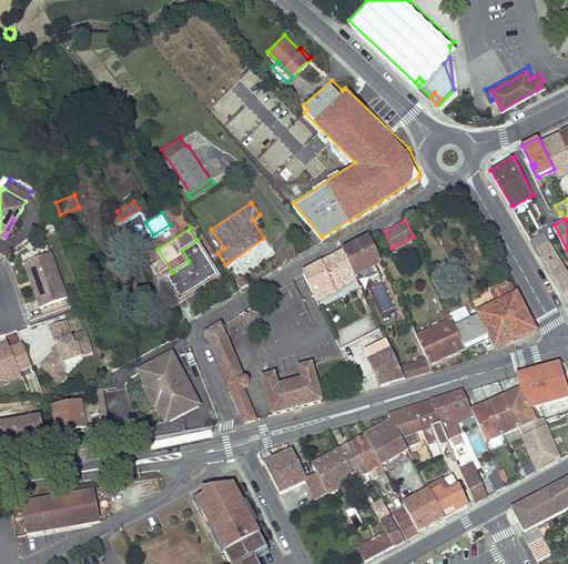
[(546,241),(541,231),(531,237),(537,245),(546,241)]
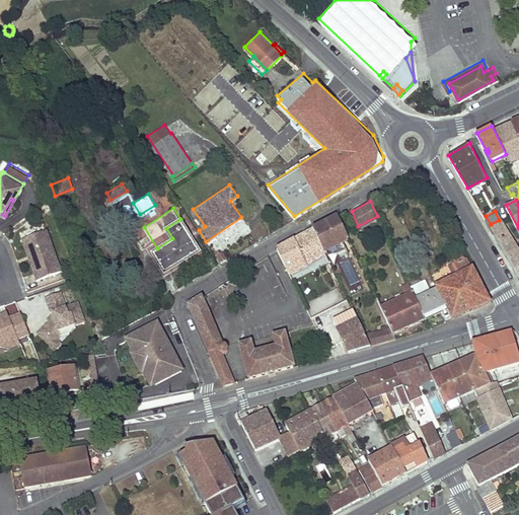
[(349,235),(338,213),(330,217),(334,222),(321,227),(319,223),(313,227),(324,249),(335,244),(339,252),(347,247),(342,239),(349,235)]
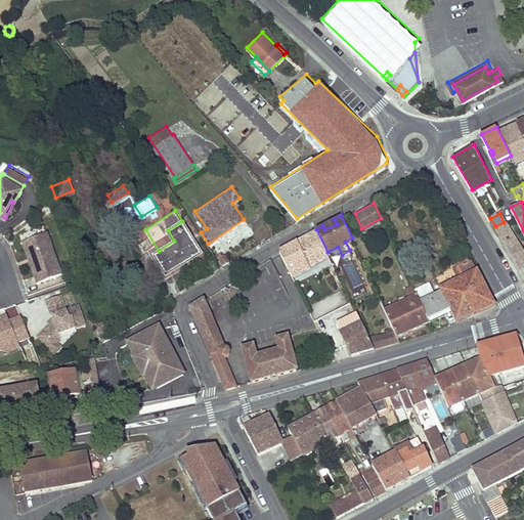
[(324,229),(337,224),(334,219),(322,225),(324,229)]
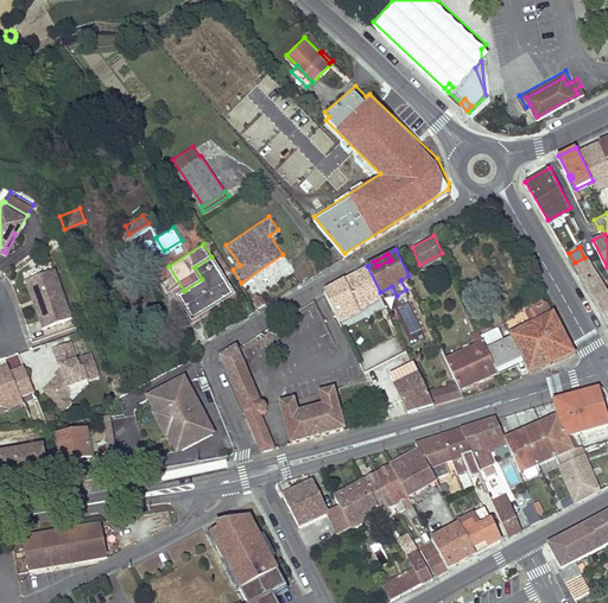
[(607,290),(606,287),(588,255),(584,258),(575,262),(607,322),(607,290)]
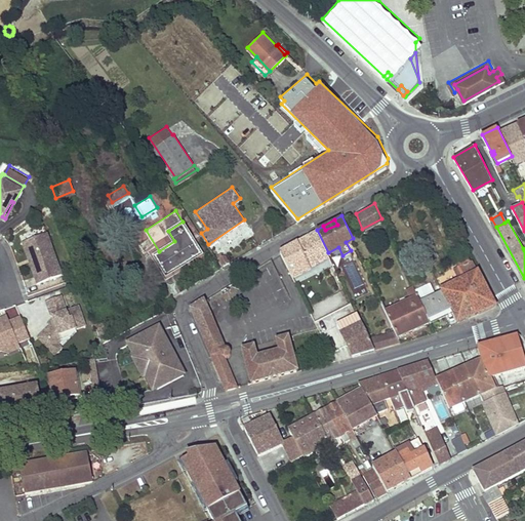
[(196,254),(192,247),(197,244),(183,222),(168,231),(174,241),(159,251),(155,253),(166,273),(196,254)]
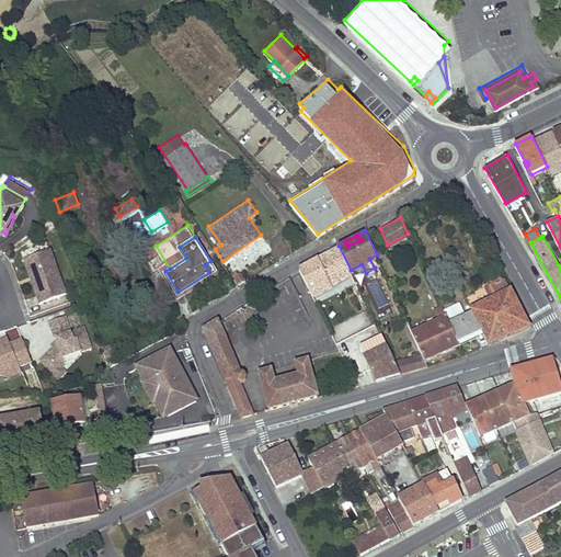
[(351,270),(339,246),(319,257),(331,281),(351,271),(351,270)]
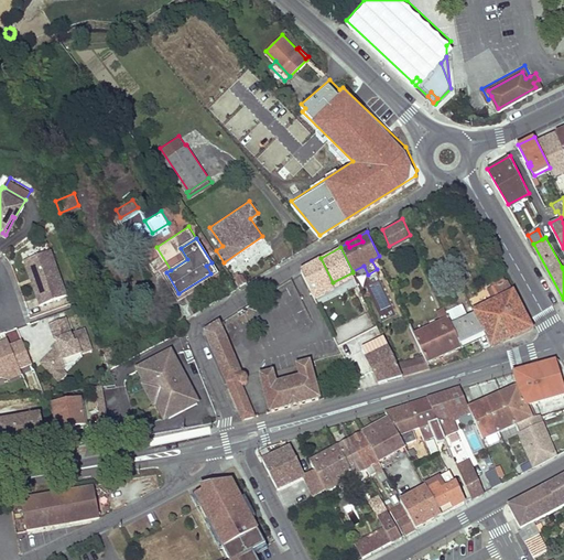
[(66,292),(51,248),(24,257),(31,275),(33,273),(34,277),(32,278),(41,302),(66,292)]
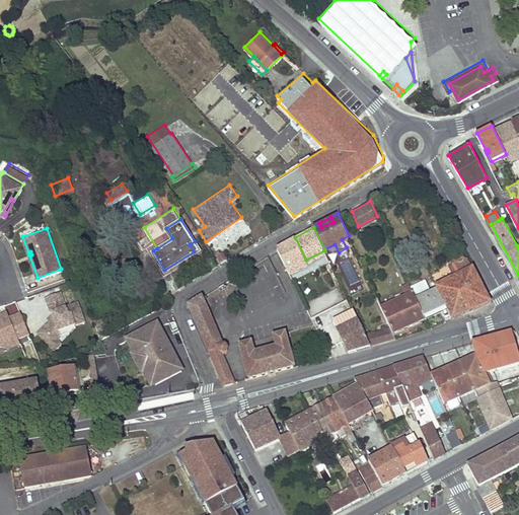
[(306,260),(295,237),(277,247),(286,266),(290,272),(308,263),(306,260)]
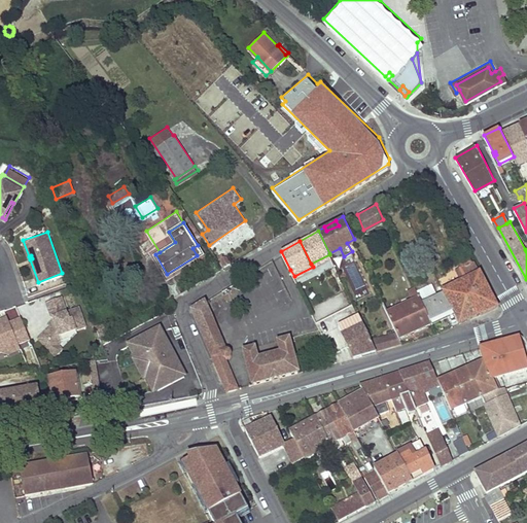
[(202,252),(198,245),(192,248),(197,255),(202,252)]
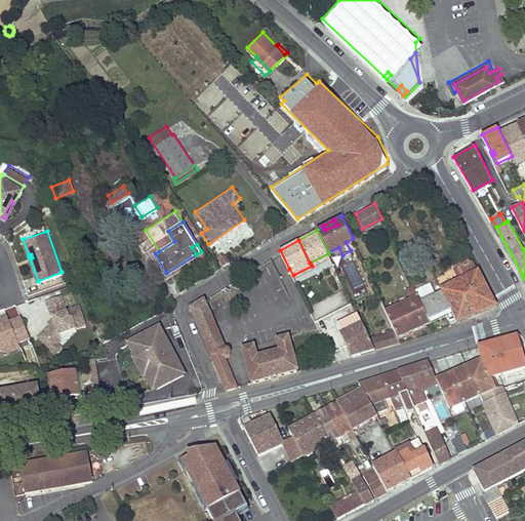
[(229,259),(226,253),(223,253),(220,250),(217,252),(224,264),(229,259)]
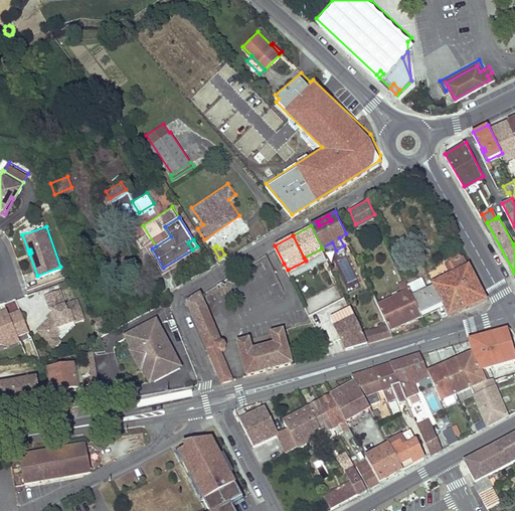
[(306,261),(324,251),(322,248),(304,258),(306,261)]
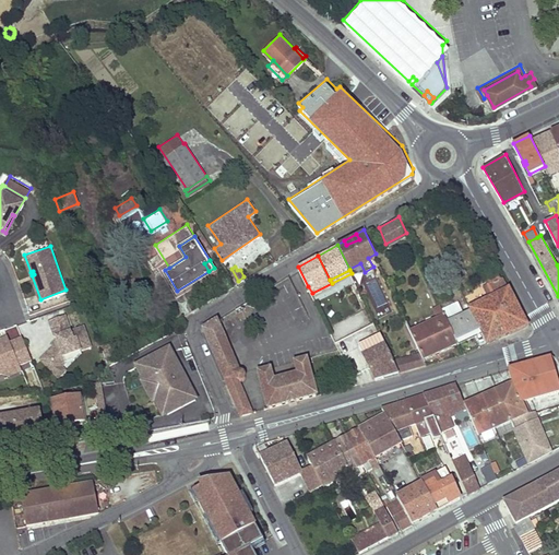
[(526,321),(501,275),(498,270),(486,275),(488,281),(495,294),(490,296),(472,306),(472,308),(482,327),(483,330),(488,340),(526,321)]
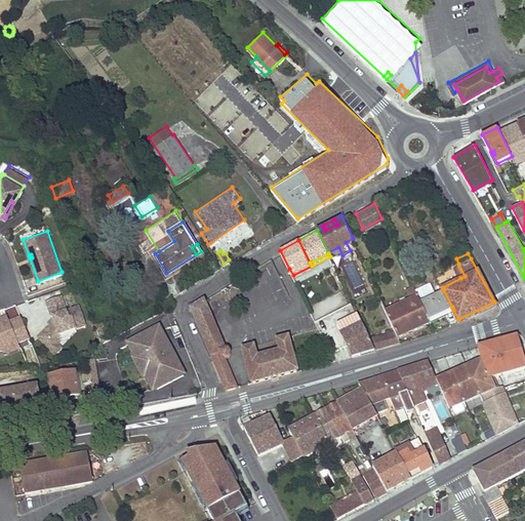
[(465,276),(458,264),(454,266),(460,278),(465,276)]
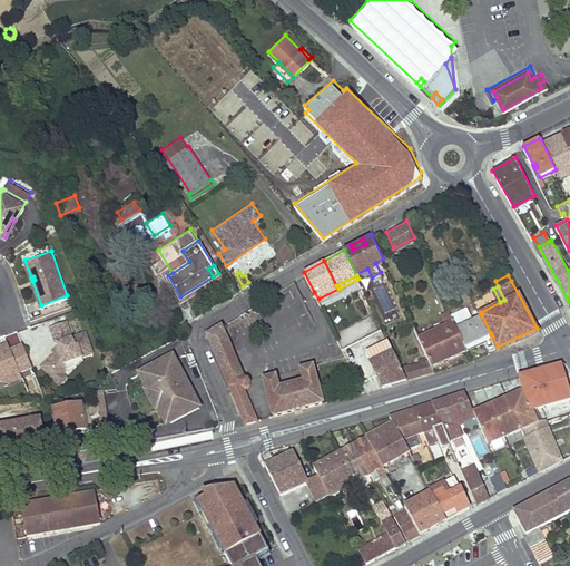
[(458,320),(473,314),(469,303),(453,309),(458,320)]
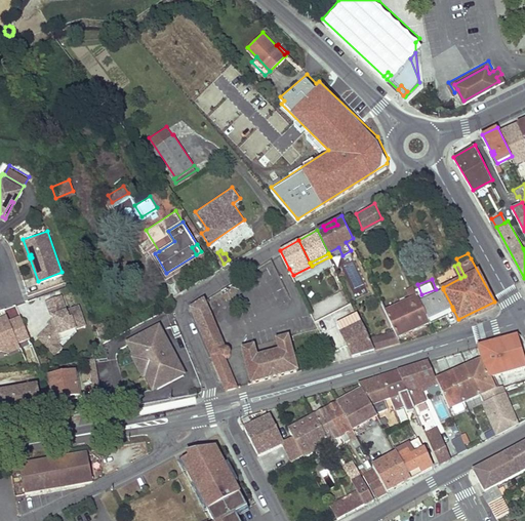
[(417,294),(413,284),(407,287),(411,297),(417,294)]
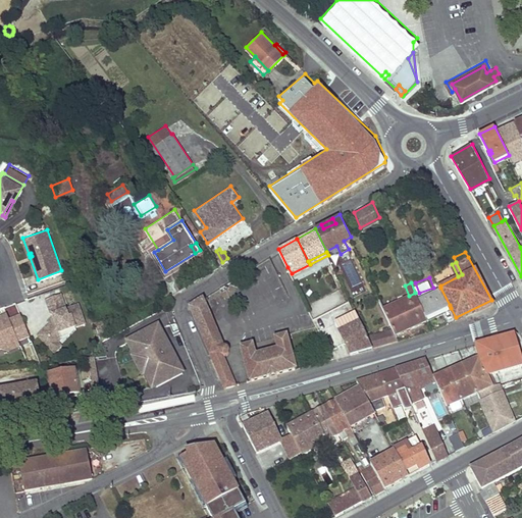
[(450,305),(440,288),(418,298),(426,316),(450,305)]
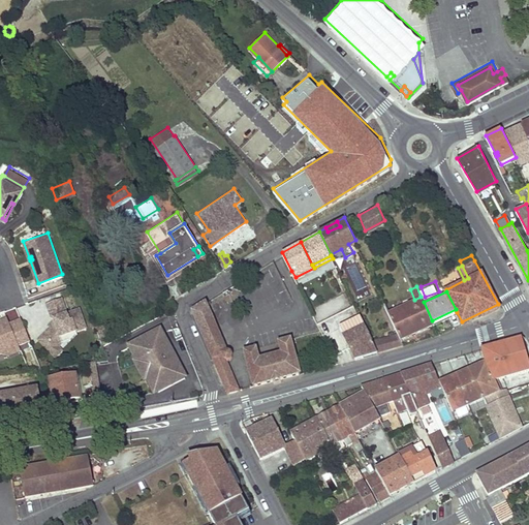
[(86,325),(80,306),(67,311),(62,296),(47,301),(51,313),(54,316),(54,317),(55,320),(50,325),(38,337),(52,350),(59,344),(63,340),(60,332),(67,329),(68,332),(76,329),(86,325)]
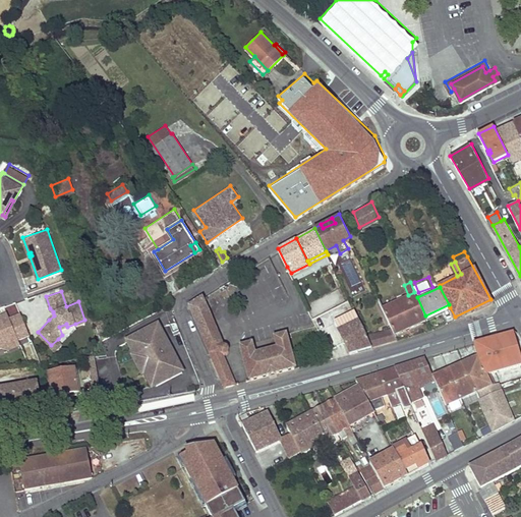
[(417,297),(415,292),(414,292),(408,295),(383,306),(393,327),(395,333),(426,319),(425,316),(417,297)]
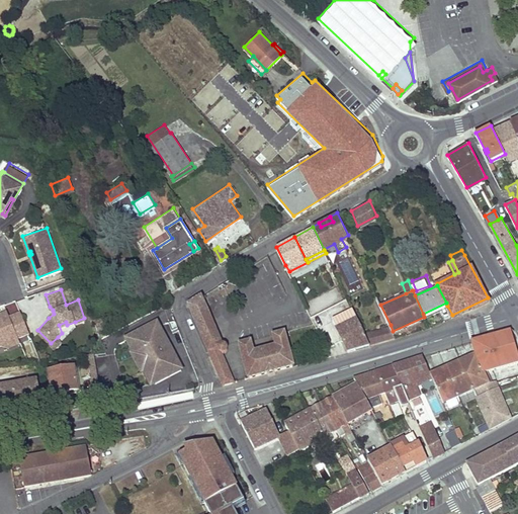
[(223,342),(201,294),(188,302),(224,382),(234,379),(221,349),(224,350),(226,349),(228,347),(227,345),(225,342),(224,342),(223,342)]
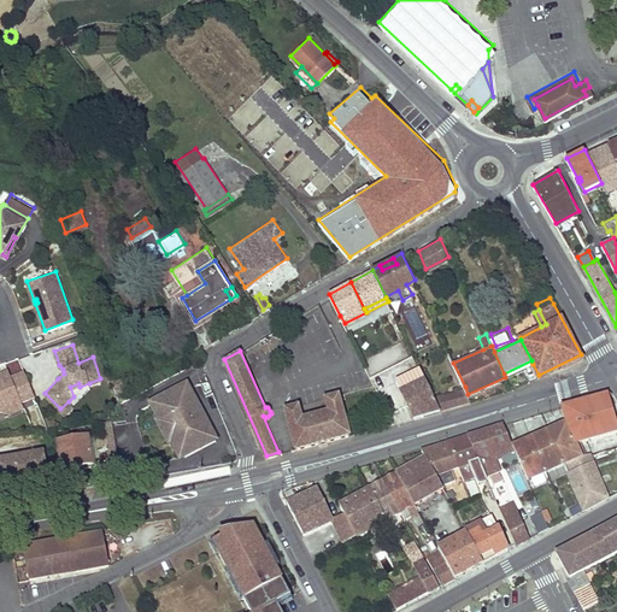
[(505,377),(533,364),(532,360),(504,374),(505,377)]
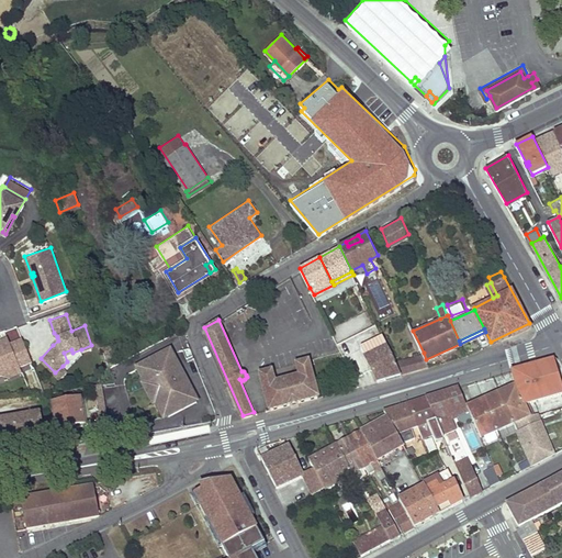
[(395,361),(382,334),(361,345),(378,379),(401,372),(395,361)]
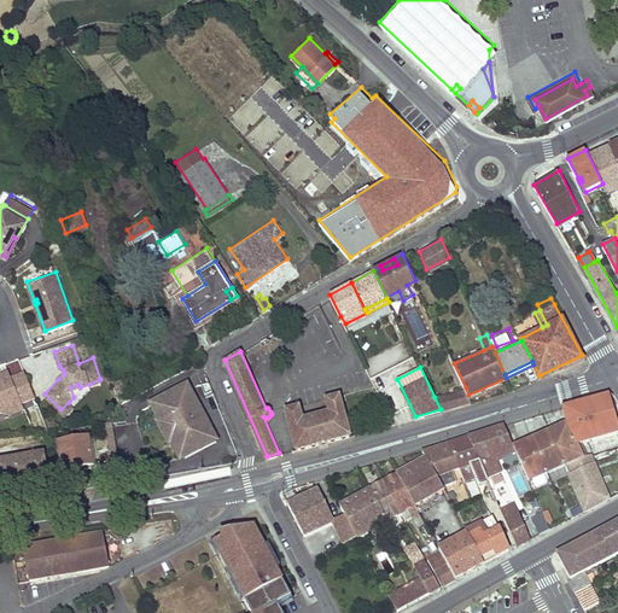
[(35,393),(24,369),(11,374),(10,372),(0,375),(0,409),(3,408),(5,409),(7,402),(15,400),(16,402),(22,400),(35,393)]
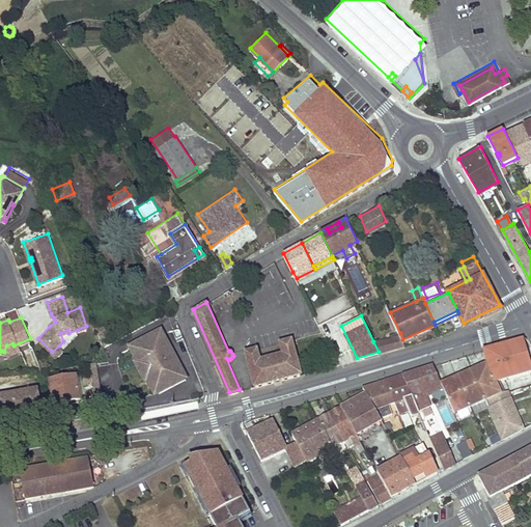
[(113,339),(106,322),(95,325),(104,344),(113,339)]
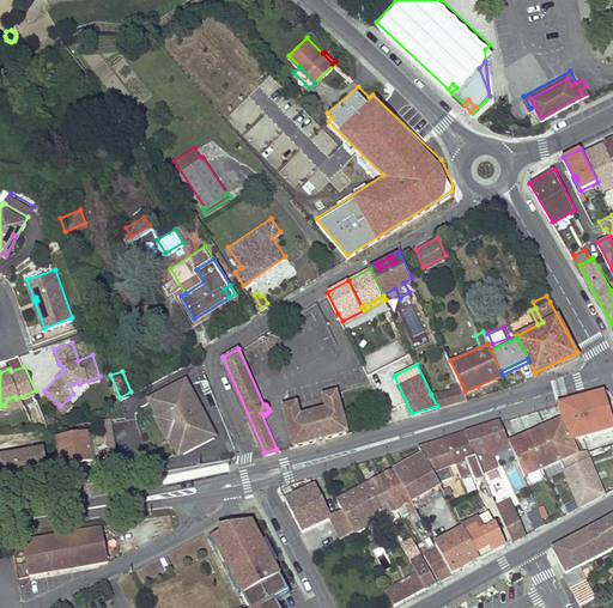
[(214,433),(204,413),(193,419),(194,421),(192,424),(181,405),(184,403),(186,406),(196,400),(186,380),(155,395),(156,397),(163,411),(161,412),(173,435),(175,433),(183,448),(184,450),(214,433)]
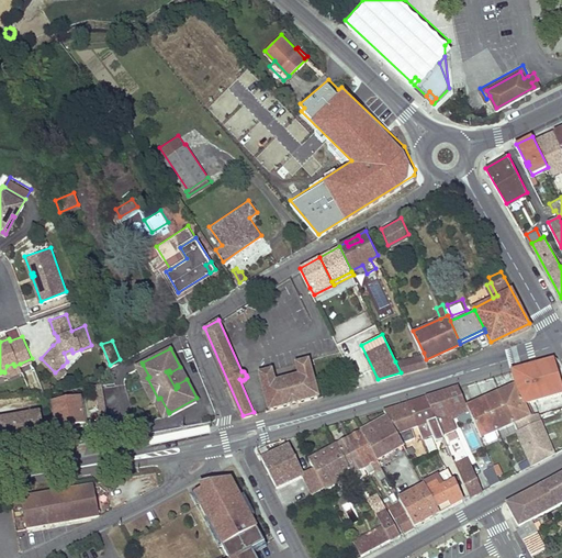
[(75,358),(82,350),(81,349),(72,353),(71,349),(64,353),(67,361),(75,358)]
